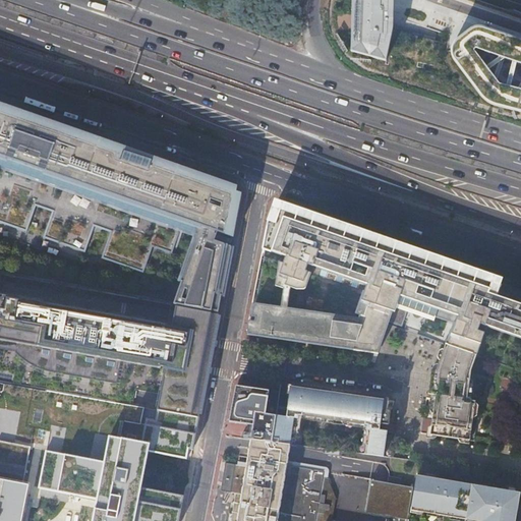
[(396,0),(357,0),(355,58),(387,66),(433,77),(438,37),(396,27),(396,0)]
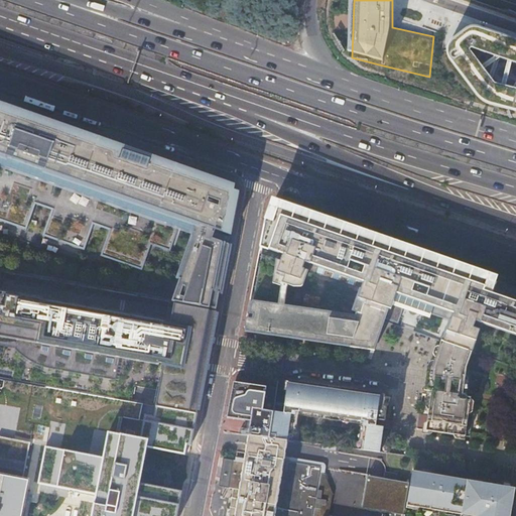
[(515,87),(497,82),(473,48),(475,47),(515,60),(515,37),(481,26),(476,25),(470,27),(455,37),(452,42),(450,46),(450,53),(476,90),(479,94),(486,99),(495,102),(515,107),(515,87)]
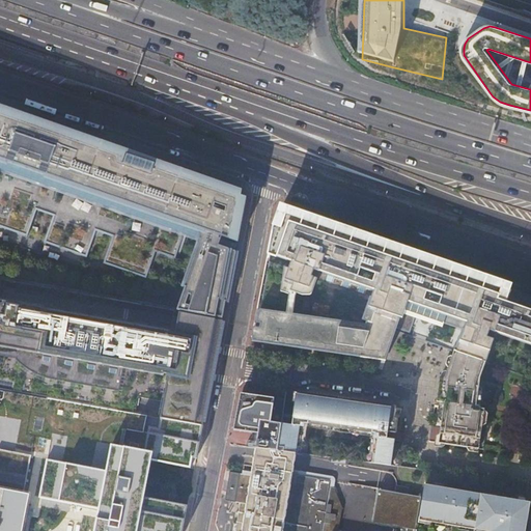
[(241,196),(242,190),(211,179),(156,162),(156,164),(128,155),(124,164),(122,163),(126,152),(45,127),(0,111),(0,225),(28,235),(37,210),(54,216),(45,242),(87,256),(96,230),(113,235),(104,262),(146,277),(156,251),(175,257),(184,233),(200,240),(185,286),(186,286),(176,311),(180,311),(222,320),(224,310),(226,301),(227,302),(236,252),(235,252),(235,251),(219,245),(222,236),(239,243),(243,221),(247,199),(241,196)]
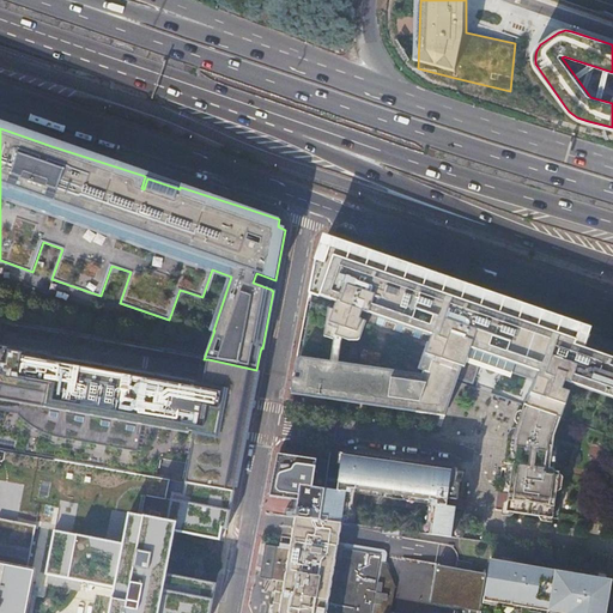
[(509,304),(502,302),(326,241),(319,261),(316,260),(314,274),(305,314),(291,389),(292,389),(291,394),(339,401),(382,407),(445,417),(456,382),(457,380),(473,384),(480,365),(511,376),(513,372),(534,381),(525,406),(560,418),(562,419),(571,392),(563,389),(565,381),(578,386),(612,398),(612,359),(588,352),(594,334),(554,321),(532,313),(525,310),(509,304)]
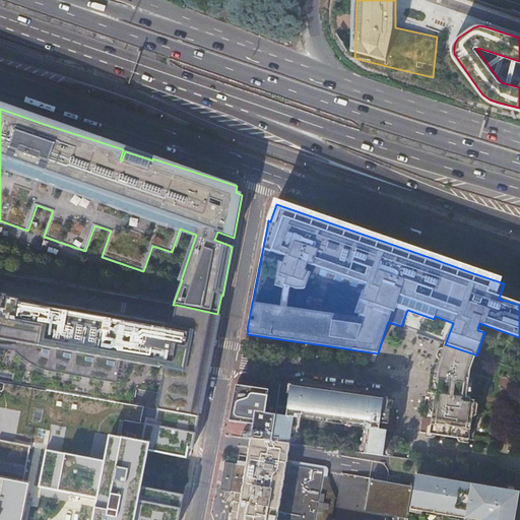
[(433,254),(428,252),(426,256),(432,258),(445,263),(451,265),(452,263),(446,260),(447,259),(433,254)]
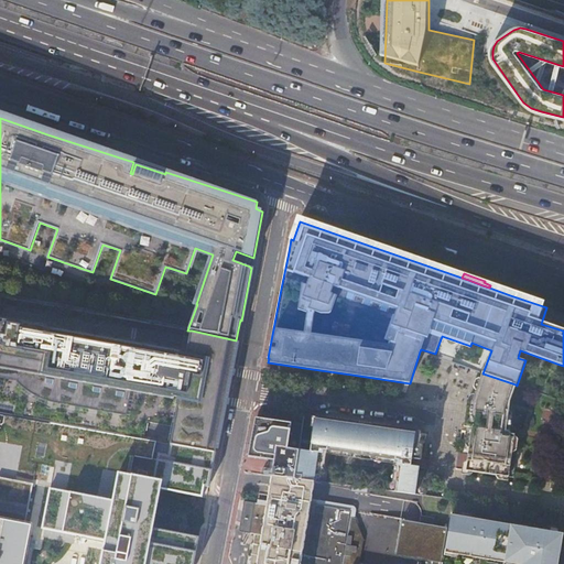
[(0,367),(19,370),(17,383),(18,384),(20,387),(22,389),(24,390),(26,392),(29,393),(32,394),(34,397),(38,398),(40,399),(42,399),(43,400),(44,400),(80,408),(126,415),(130,391),(173,398),(173,397),(179,398),(170,445),(203,452),(215,454),(224,409),(237,340),(236,340),(192,331),(187,355),(180,354),(180,351),(23,324),(23,325),(8,323),(9,322),(0,320),(0,367)]
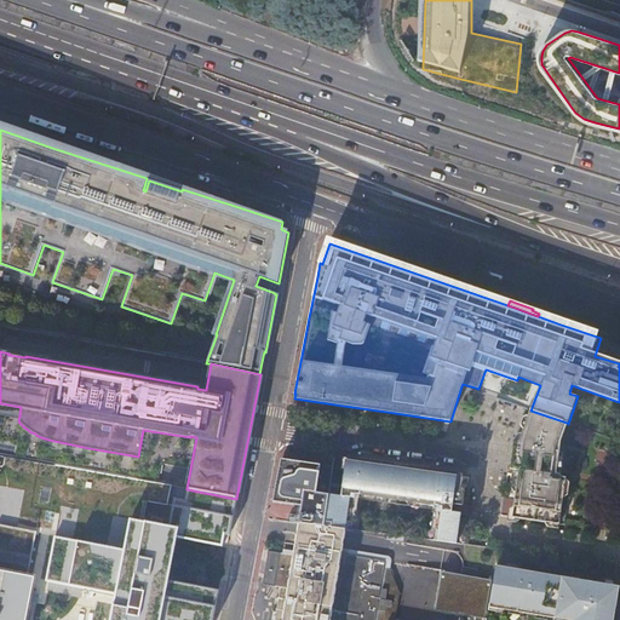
[(562,440),(567,423),(530,411),(521,441),(520,440),(515,469),(520,470),(514,517),(516,518),(566,524),(572,477),(556,476),(562,440)]
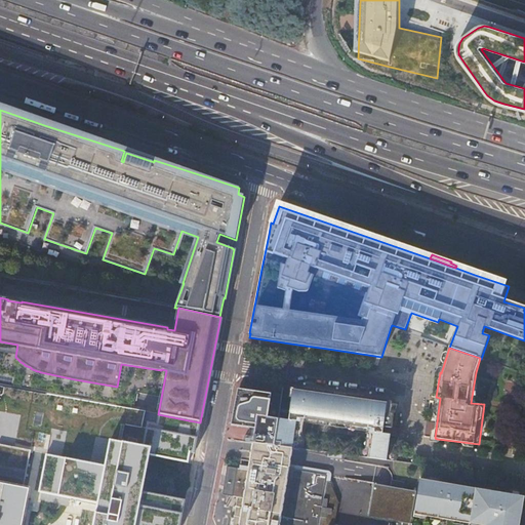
[(298,389),(291,388),(290,397),(293,397),(294,390),(298,391),(298,389)]
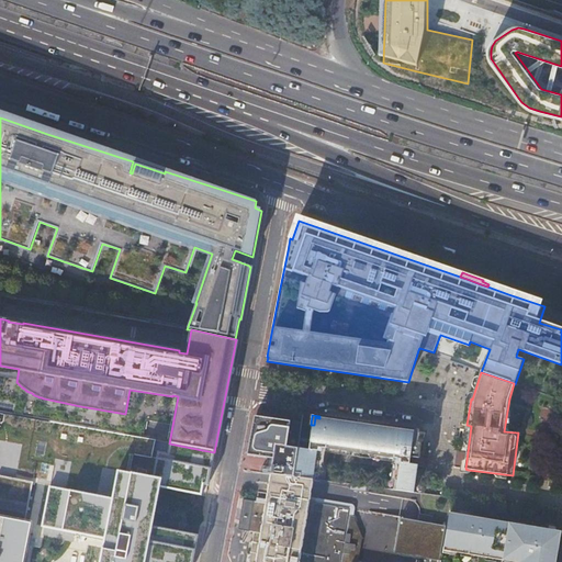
[(277,419),(255,416),(251,436),(247,454),(274,459),(271,474),(294,476),(298,448),(302,423),(277,419)]
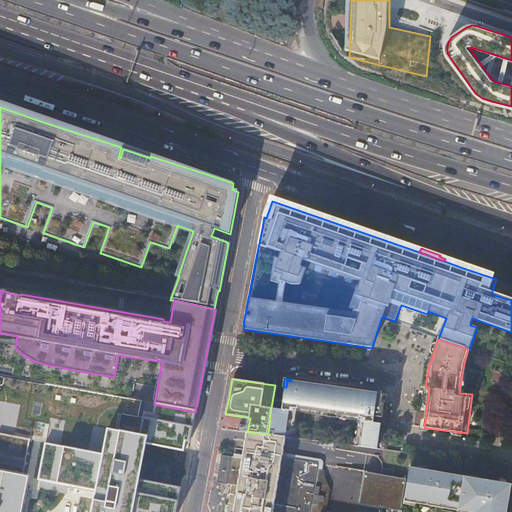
[(363,418),(359,447),(378,449),(382,423),(374,422),(375,416),(383,417),(384,410),(385,402),(386,402),(389,393),(378,391),(313,382),(291,379),(291,381),(287,380),(286,387),(283,410),(271,408),(268,434),(284,437),(286,437),(288,421),(293,421),(295,408),(308,410),(308,413),(349,419),(349,416),(363,418)]
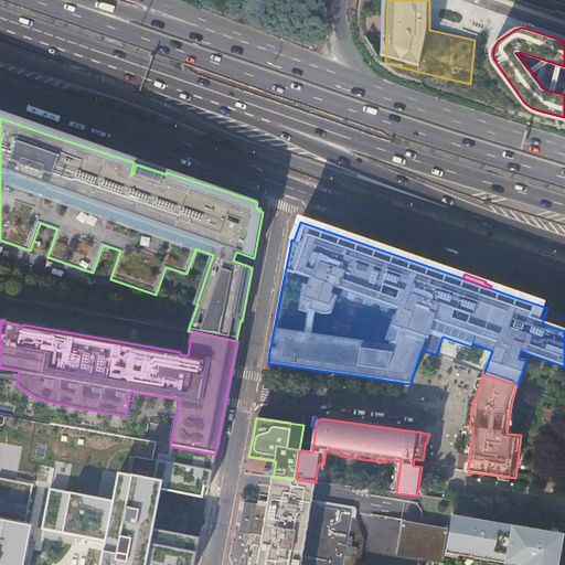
[(87,455),(74,452),(72,462),(76,464),(85,465),(87,455)]
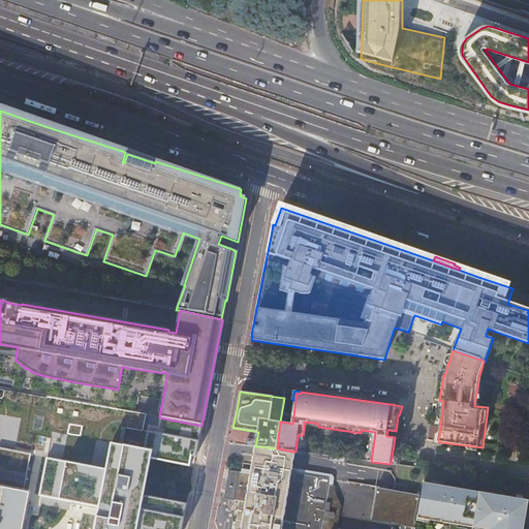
[(139,514),(151,452),(111,444),(105,470),(45,459),(38,496),(81,504),(98,507),(93,528),(136,528),(137,525),(138,519),(139,514)]
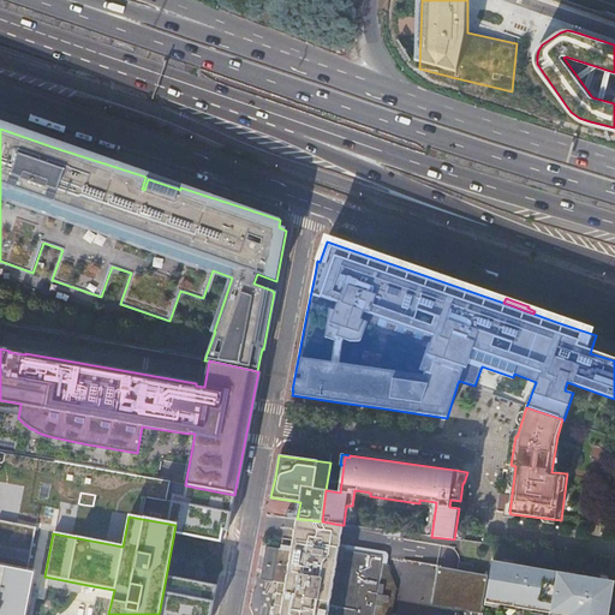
[(374,614),(376,604),(376,598),(386,601),(387,601),(388,595),(377,593),(382,555),(374,553),(339,548),(340,537),(341,525),(322,521),(297,519),(296,529),(291,555),(276,553),(272,585),(278,586),(273,614),(374,614)]
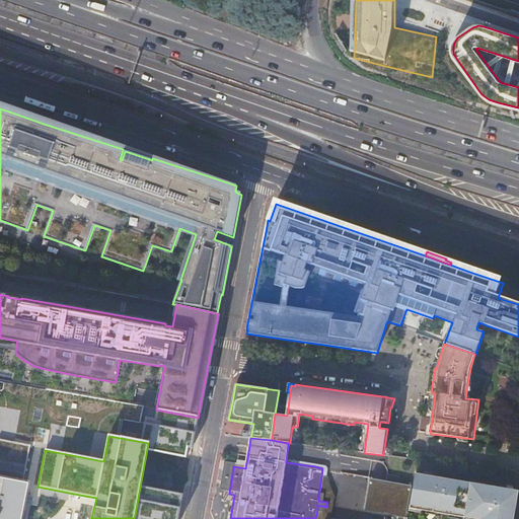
[(29,445),(0,439),(0,518),(21,518),(26,496),(28,486),(28,484),(23,483),(29,445)]
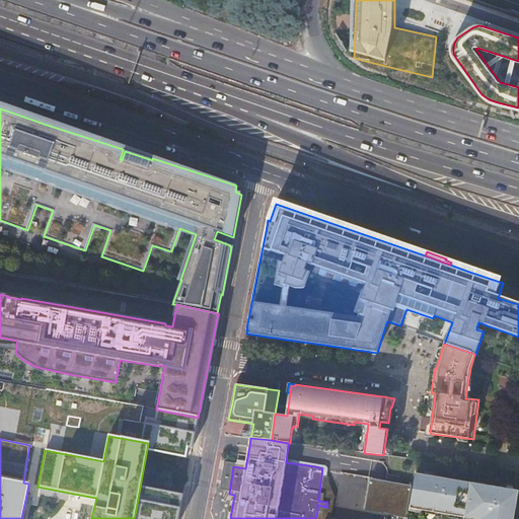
[(229,494),(233,466),(223,465),(219,493),(229,494)]
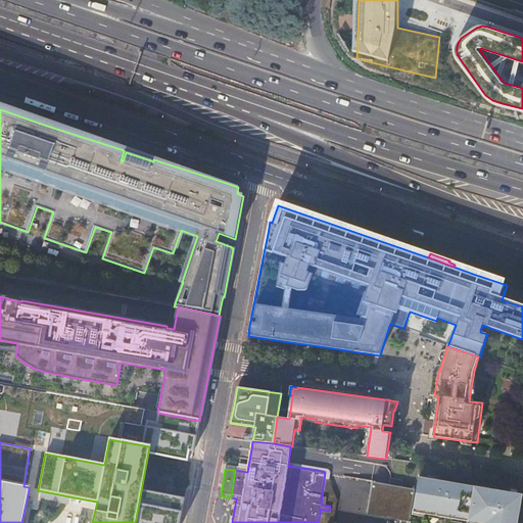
[(458,485),(418,478),(413,510),(424,512),(430,513),(430,515),(439,516),(453,518),(463,520),(463,518),(477,521),(487,522),(486,522),(516,522),(518,513),(516,513),(518,504),(520,505),(521,495),(500,492),(458,485)]
